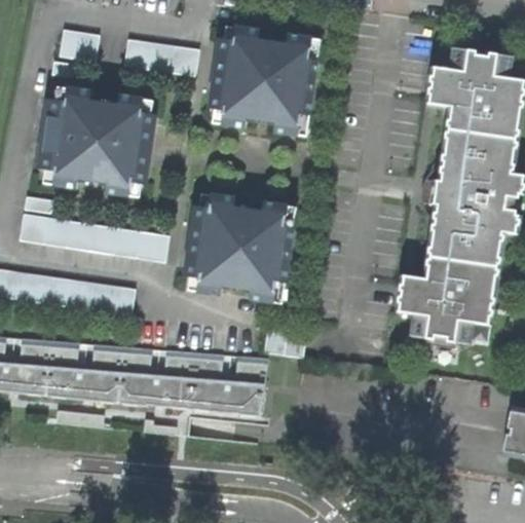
[(226,27),(224,40),(235,42),(237,28),(226,27)]
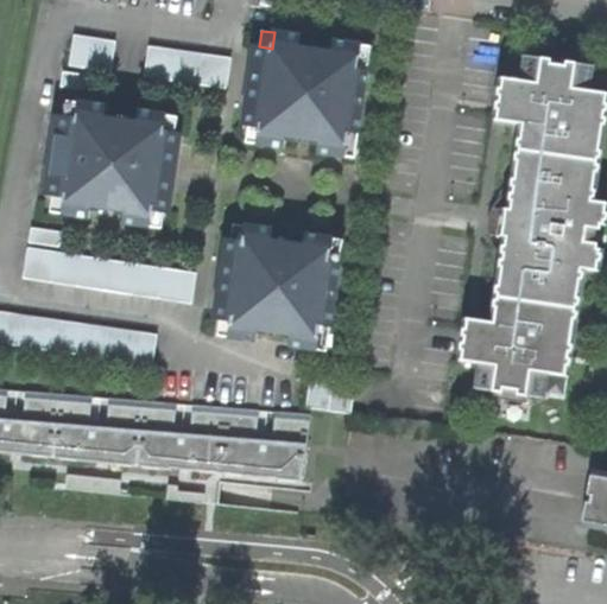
[(257,144),(284,148),(285,137),(321,142),(318,154),(345,158),(349,133),(359,134),(368,72),(359,71),(362,46),(336,43),(333,53),(318,51),(299,49),(302,37),(274,32),(272,49),(259,46),(255,46),(242,126),(248,126),(259,128),(257,144)]
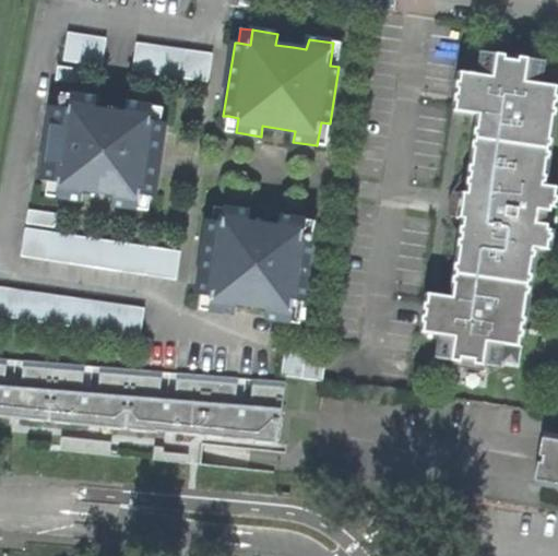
[(62,59),(101,64),(106,37),(67,31),(62,59)]
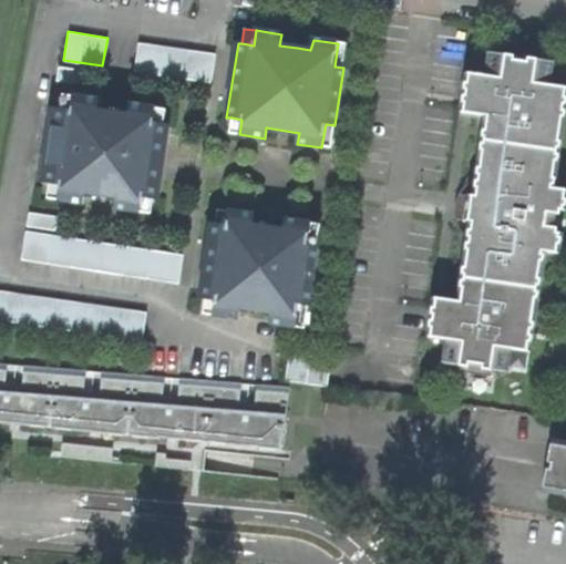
[(134,71),(211,82),(216,53),(139,42),(134,71)]
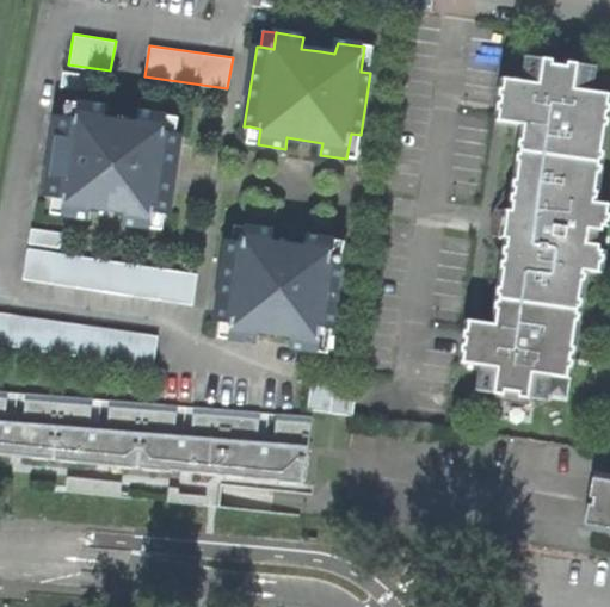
[(375,48),(364,47),(361,72),(370,73),(375,48)]
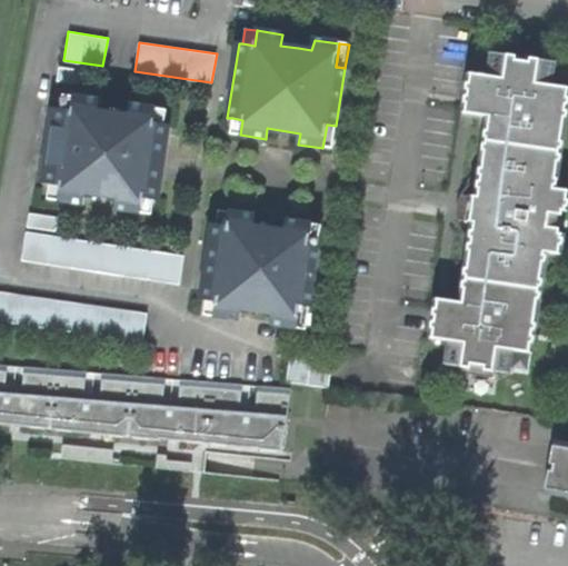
[(511,353),(529,355),(544,255),(558,256),(561,236),(557,235),(557,230),(552,229),(554,217),(559,217),(559,212),(566,212),(567,191),(554,190),(567,92),(567,89),(551,87),(554,66),(538,63),(537,66),(522,63),(507,61),(506,58),(488,57),(486,77),(467,75),(464,93),(479,96),(477,116),(486,118),(475,197),(464,196),(460,221),(469,222),(458,303),(449,301),(447,320),(430,318),(427,339),(445,341),(442,363),(459,366),(458,375),(490,379),(491,370),(508,373),(511,353)]
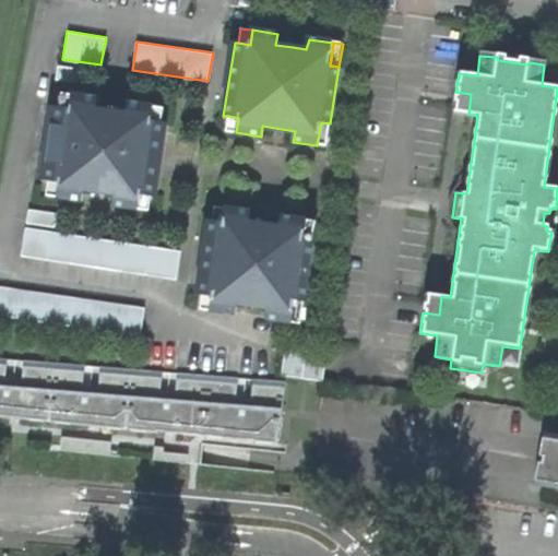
[(82,82),(84,69),(57,64),(54,79),(82,82)]
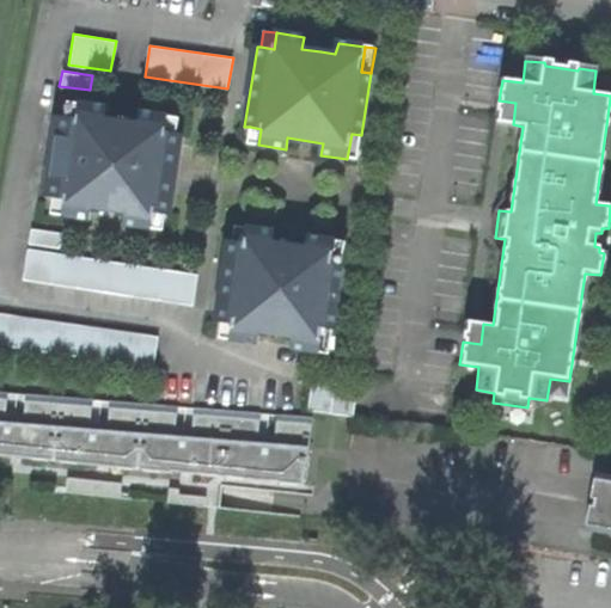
[(66,100),(62,116),(74,118),(78,103),(66,100)]
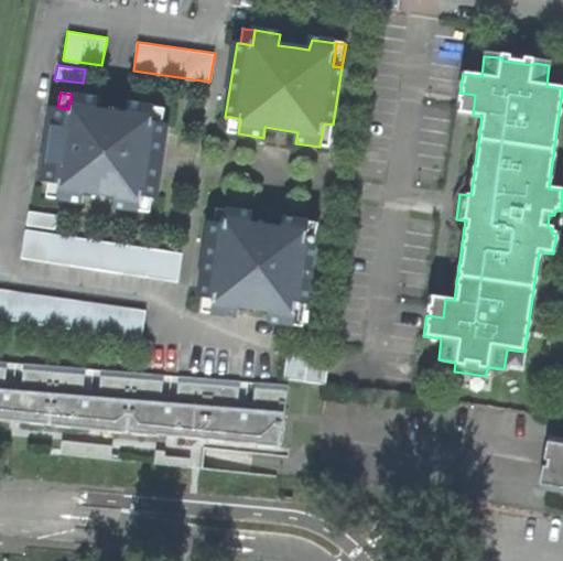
[(457,114),(473,115),(475,95),(459,93),(457,114)]
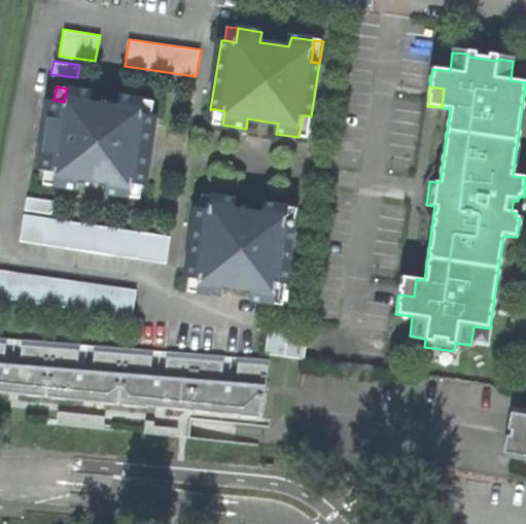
[(50,184),(75,187),(76,178),(106,182),(105,193),(128,196),(131,183),(141,184),(146,184),(156,115),(152,115),(142,114),(144,100),(120,97),(119,106),(104,104),(90,102),(91,92),(67,89),(64,102),(54,100),(46,100),(36,168),(43,169),(54,170),(50,184)]
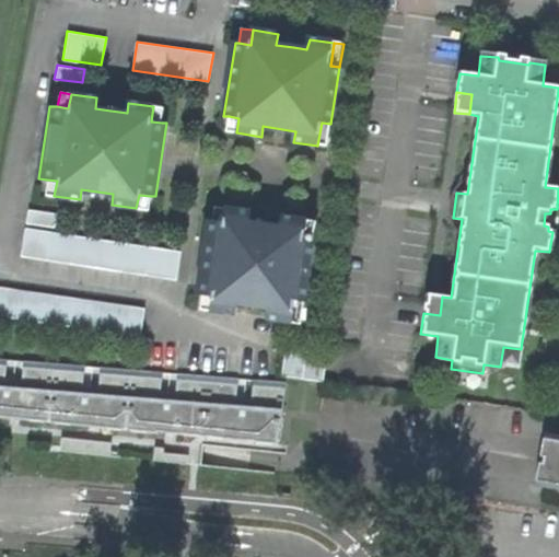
[(164,108),(153,106),(151,122),(162,123),(164,108)]
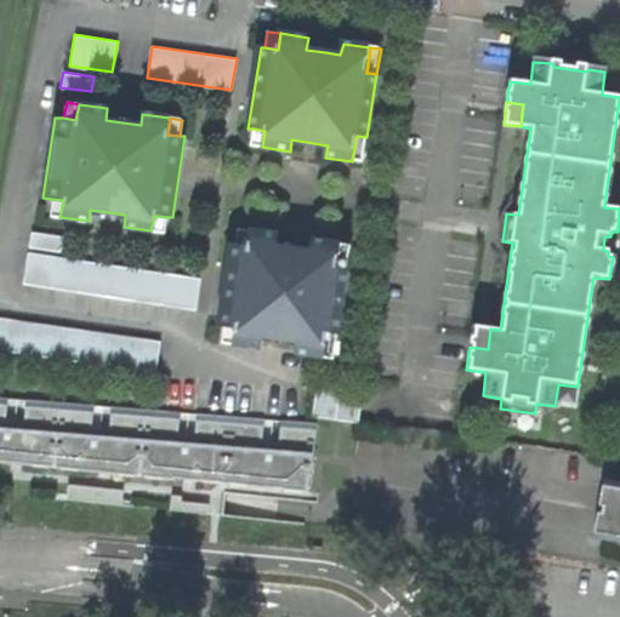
[(251,146),(262,147),(265,131),(254,129),(251,146)]
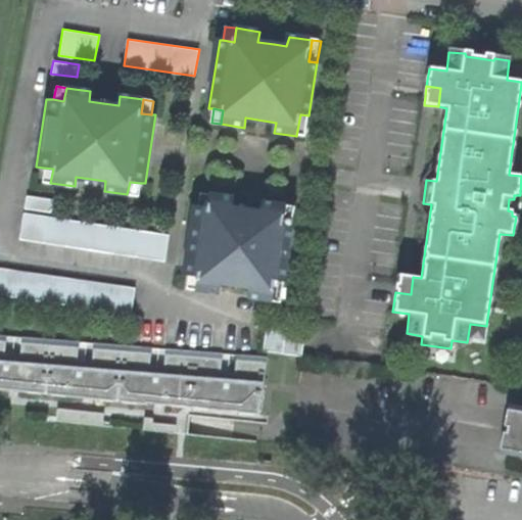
[(305,137),(309,115),(300,114),(296,136),(305,137)]
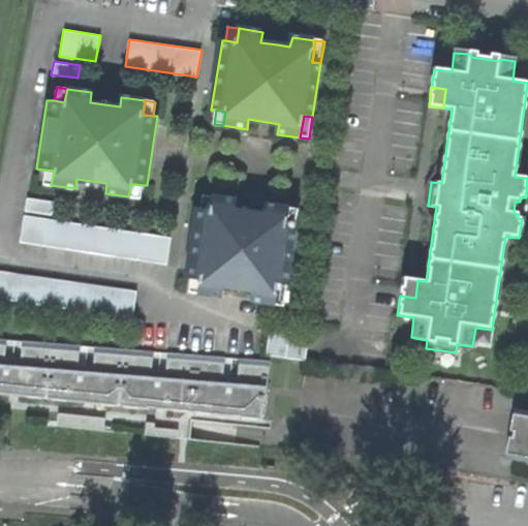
[(41,184),(51,185),(54,171),(43,169),(41,184)]
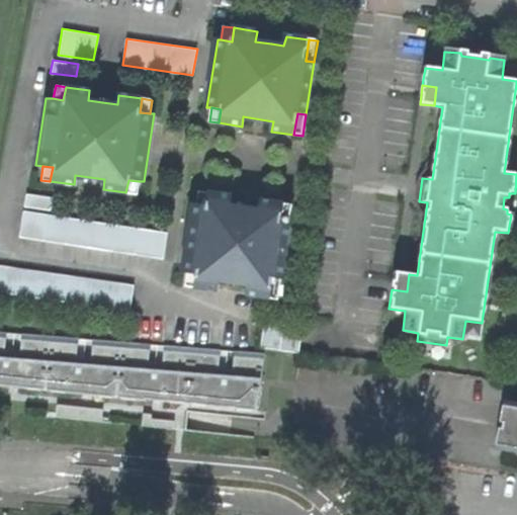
[(137,195),(139,181),(128,180),(125,192),(137,195)]
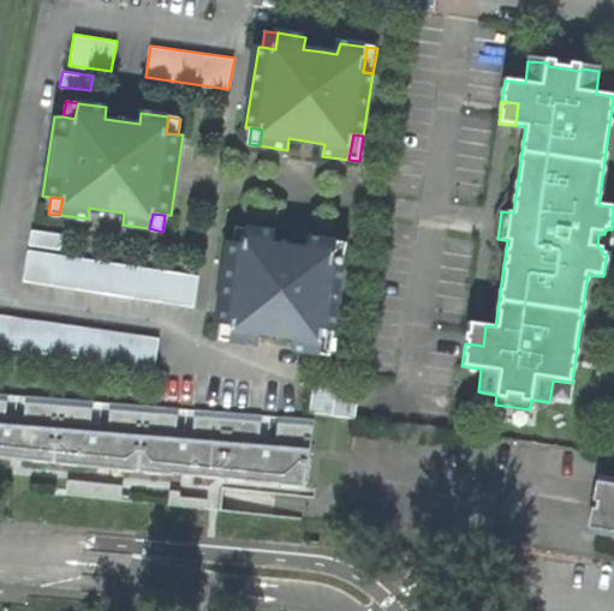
[(25,244),(57,247),(59,233),(28,228),(25,244)]
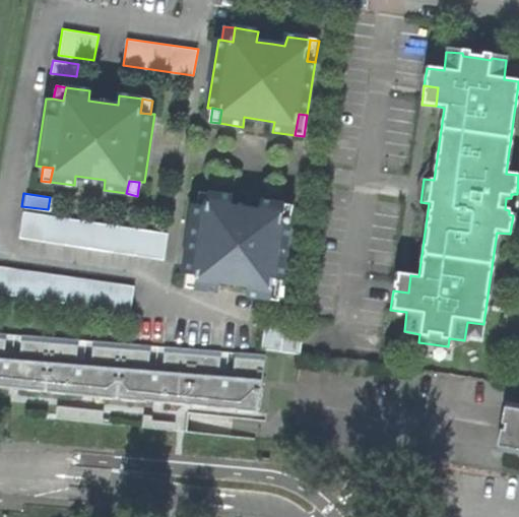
[(198,193),(196,206),(206,207),(208,194),(198,193)]
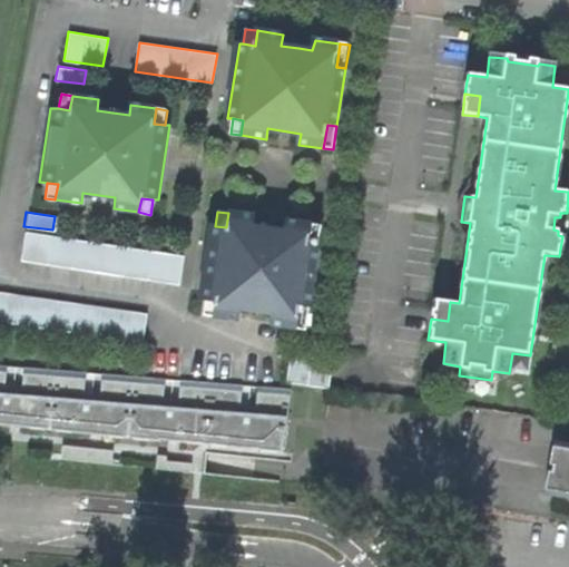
[(270,326),(294,330),(297,306),(307,308),(316,250),(307,248),(311,225),(286,221),(284,233),(268,231),(252,228),(253,216),(228,213),(226,227),(215,226),(211,225),(198,299),(204,300),(214,301),(213,316),(237,321),(239,310),(271,314),(270,326)]
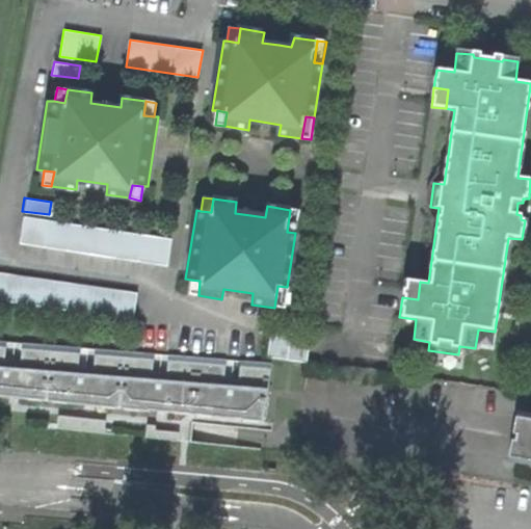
[(299,211),(290,210),(287,232),(295,233),(299,211)]
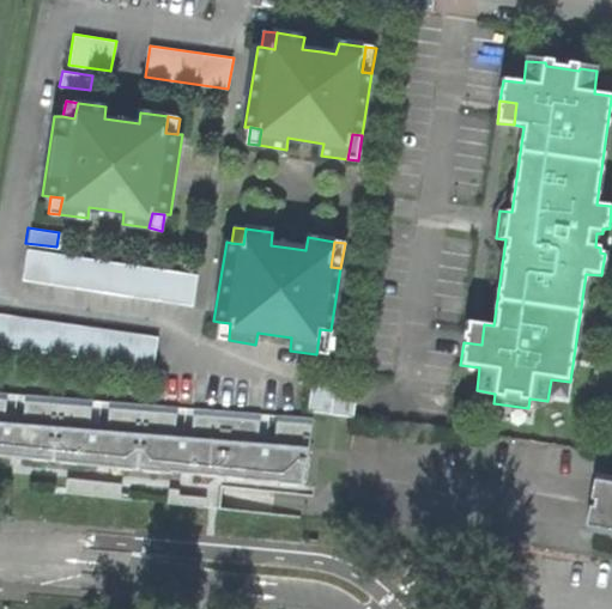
[(18,278),(191,304),(195,274),(24,248),(18,278)]
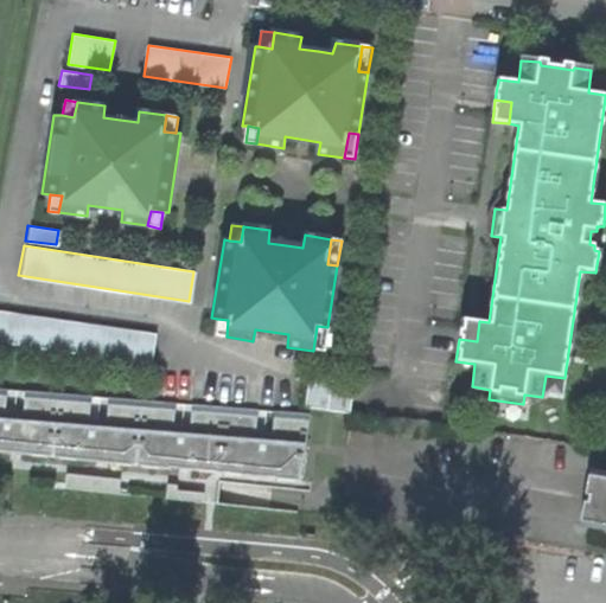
[(0,340),(150,364),(154,333),(0,308),(0,340)]
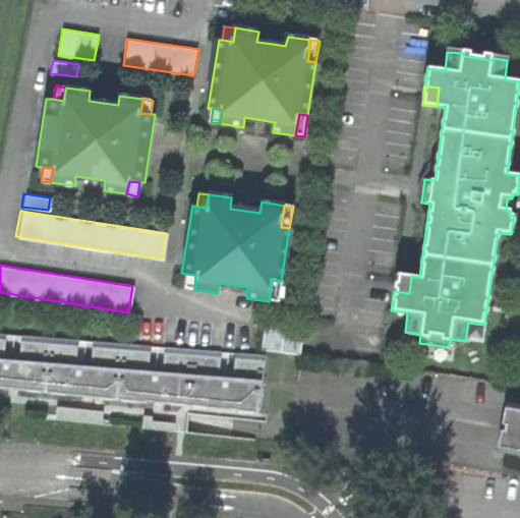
[(183,287),(194,289),(195,275),(186,274),(183,287)]
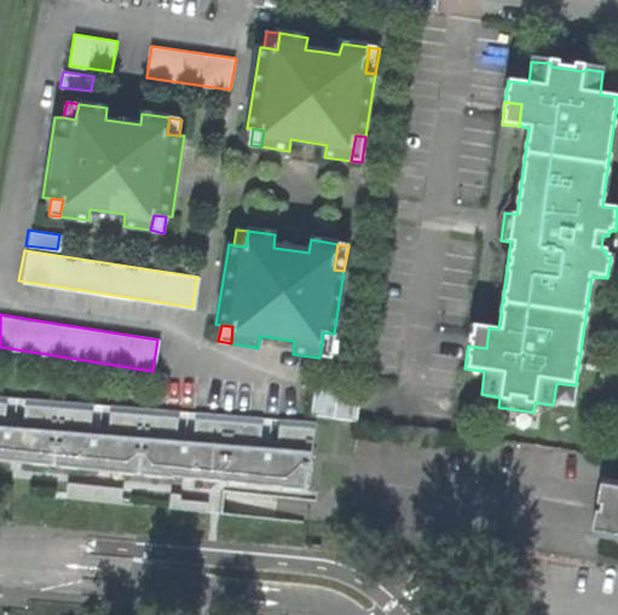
[(472,325),(468,346),(486,348),(489,328),(472,325)]
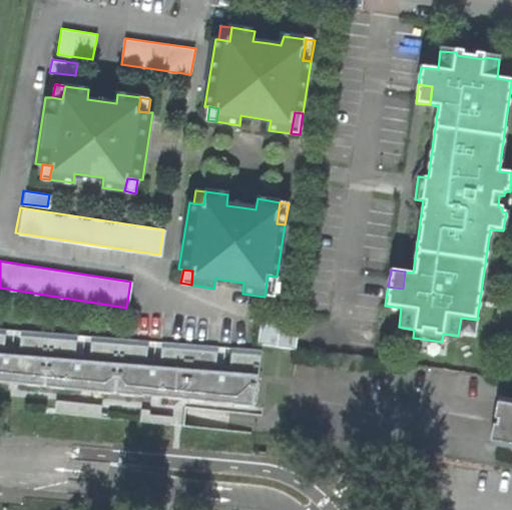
[(274,298),(277,277),(268,276),(265,297),(274,298)]
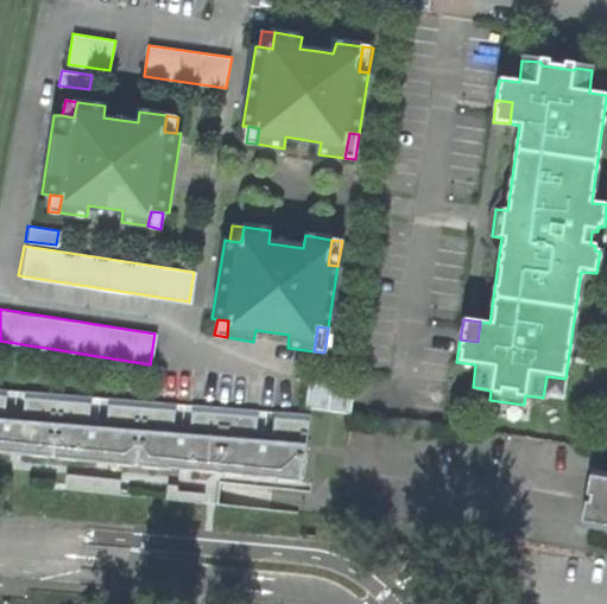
[(307,405),(351,411),(355,381),(310,375),(307,405)]
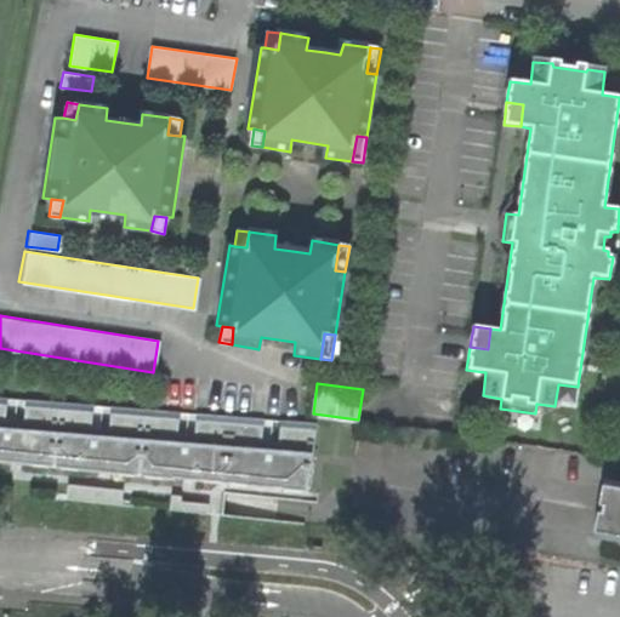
[(0,458),(189,478),(308,489),(314,421),(280,417),(278,447),(261,446),(263,417),(197,411),(194,440),(177,439),(180,410),(111,404),(108,434),(90,433),(92,404),(26,398),(23,428),(4,426),(6,396),(0,395),(0,458)]
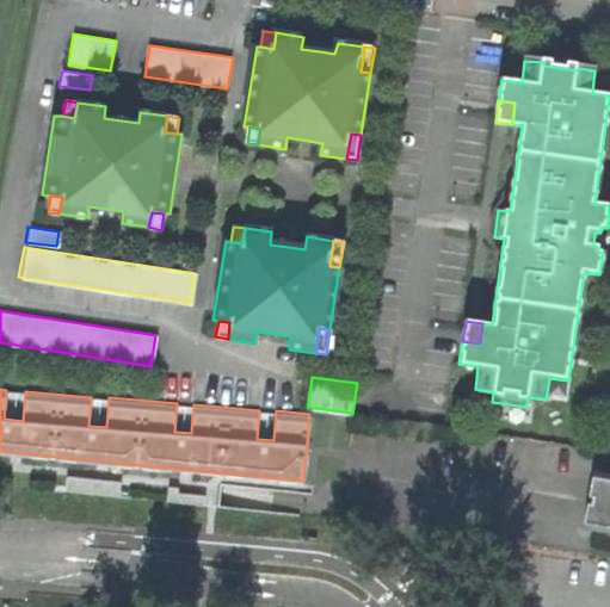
[(609,472),(593,470),(589,494),(593,495),(592,499),(592,503),(587,503),(583,527),(609,531),(609,472)]
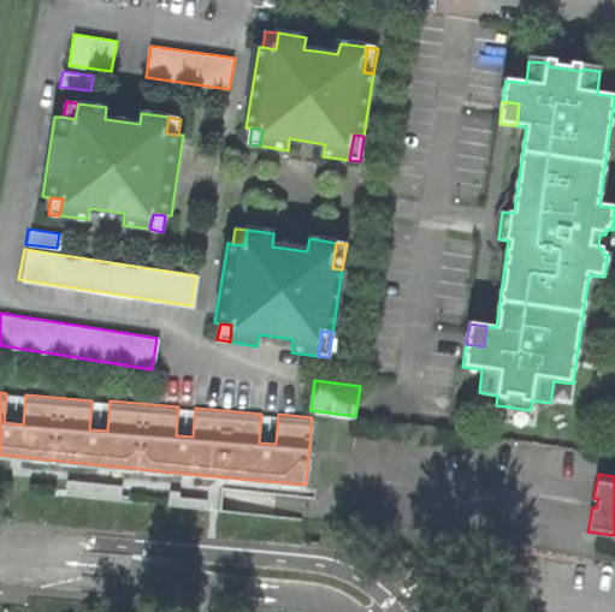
[(120,498),(123,483),(67,477),(65,492),(120,498)]
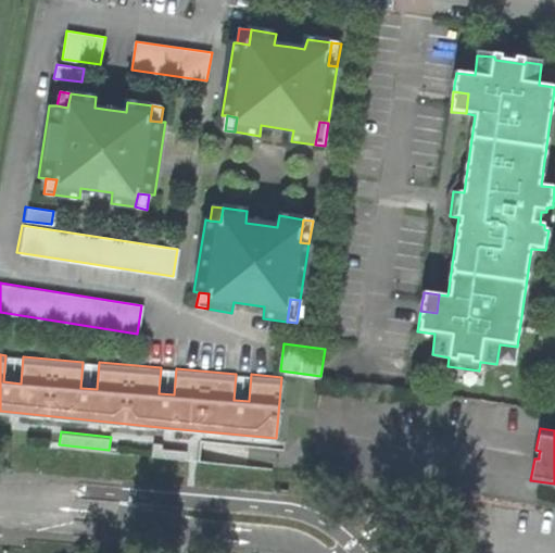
[(152,455),(186,457),(187,449),(162,448),(162,442),(153,441),(152,455)]
